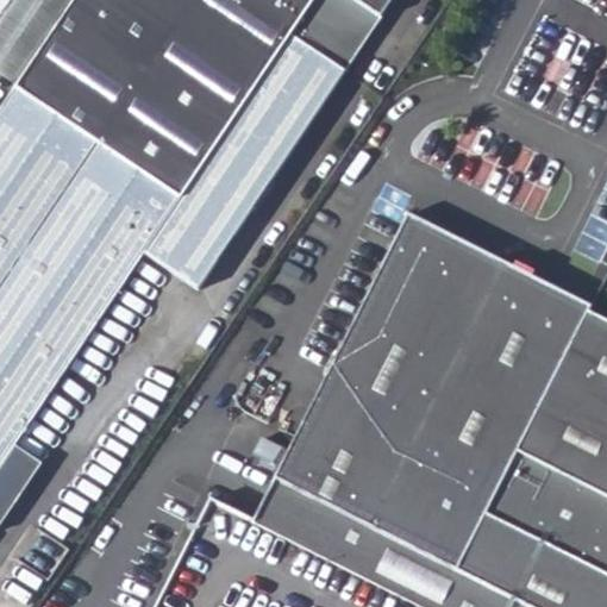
[(76,0),(0,105),(0,460),(4,455),(39,407),(69,365),(144,262),(188,294),(318,114),(221,45),(255,0),(343,0),(373,22),(388,0),(76,0)]
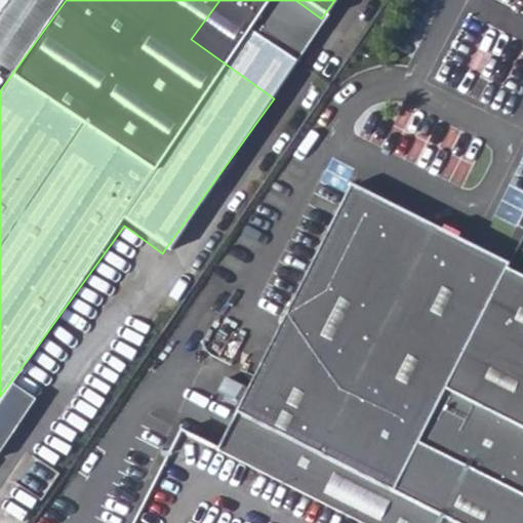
[(0,90),(66,0),(0,0),(0,90)]
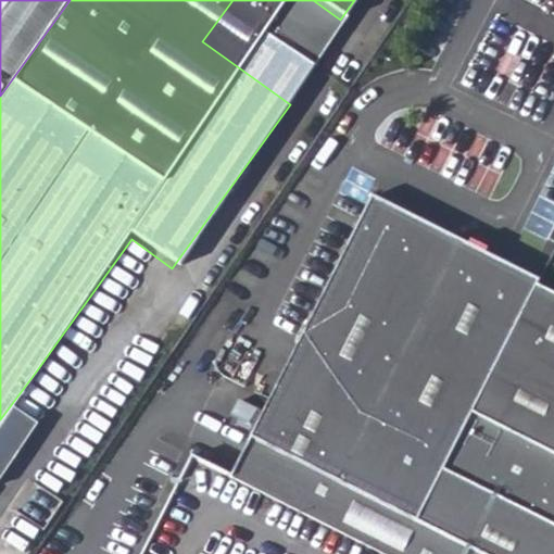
[(340,20),(313,0),(233,0),(202,41),(290,104),(340,20)]
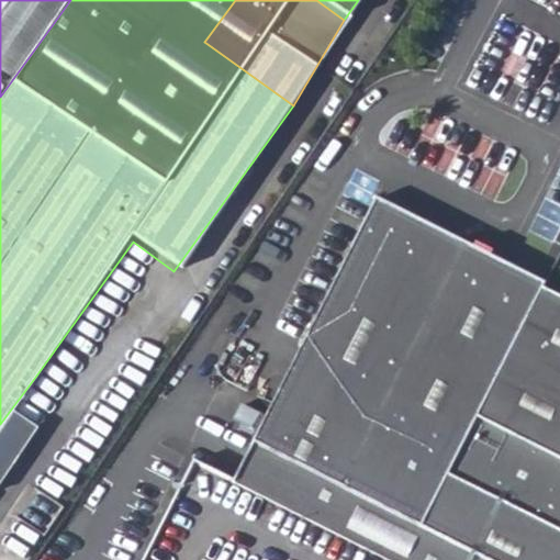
[(559,559),(559,293),(540,283),(544,279),(374,193),(230,479),(192,459),(141,559),(559,559)]
